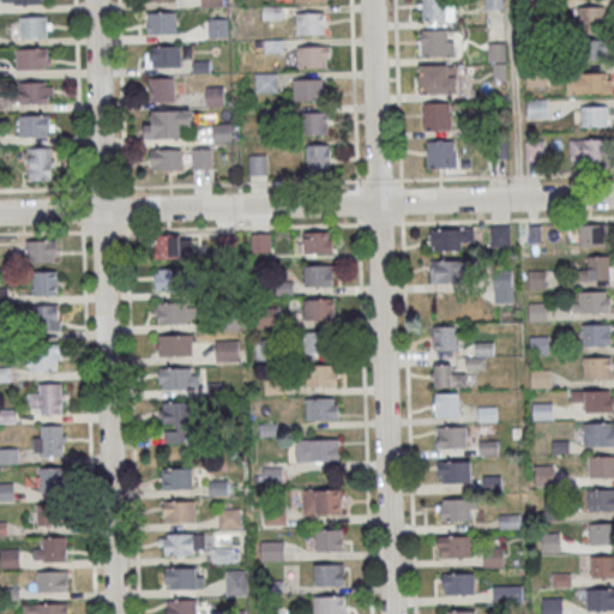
[(420,0),(420,20),(453,20),(453,0),(443,0),(441,0),(420,0)]
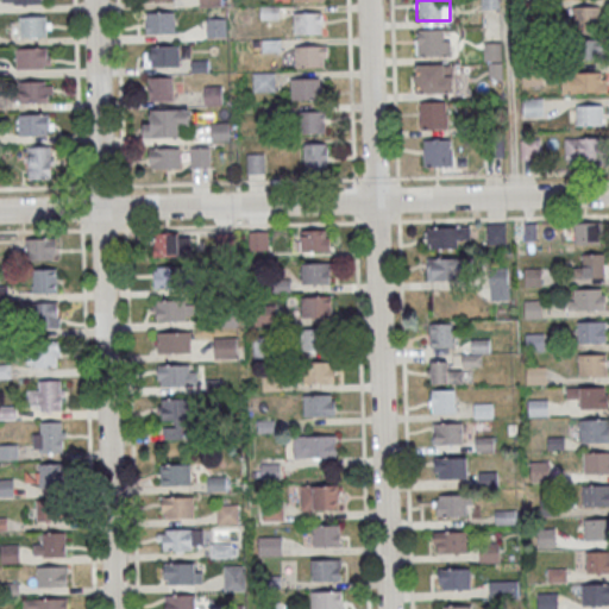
[(601,6),(602,26),(573,26),(573,6),(601,6)]
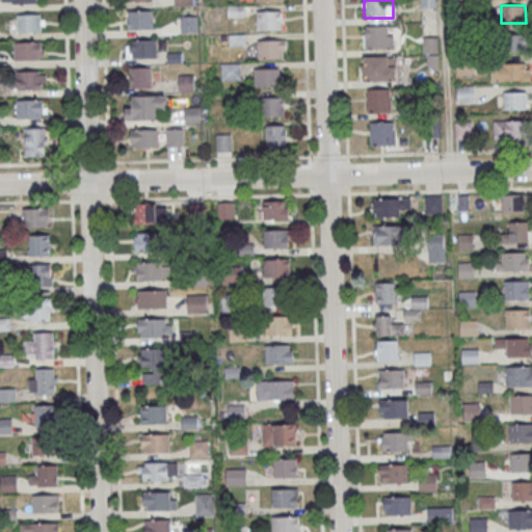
[(153,10),(153,28),(129,29),(128,11),(153,10)]
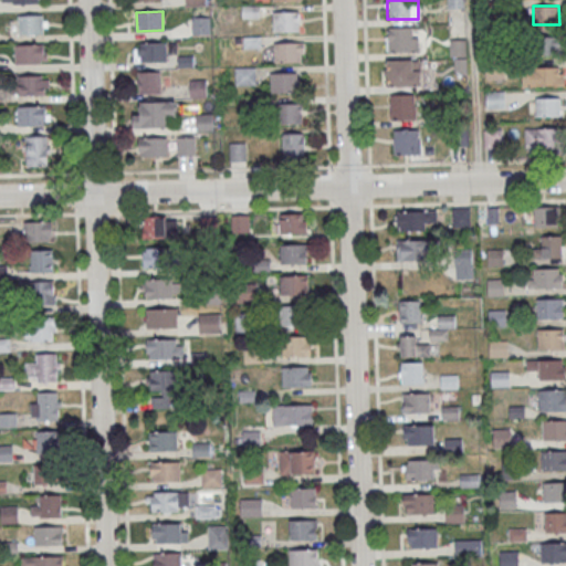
[(300,12),(301,31),(274,31),(274,12),(300,12)]
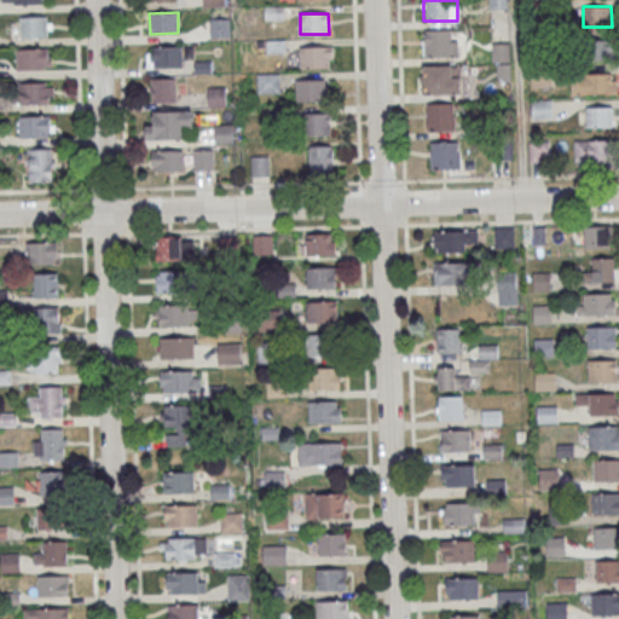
[(48,15),(48,35),(21,36),(21,16),(48,15)]
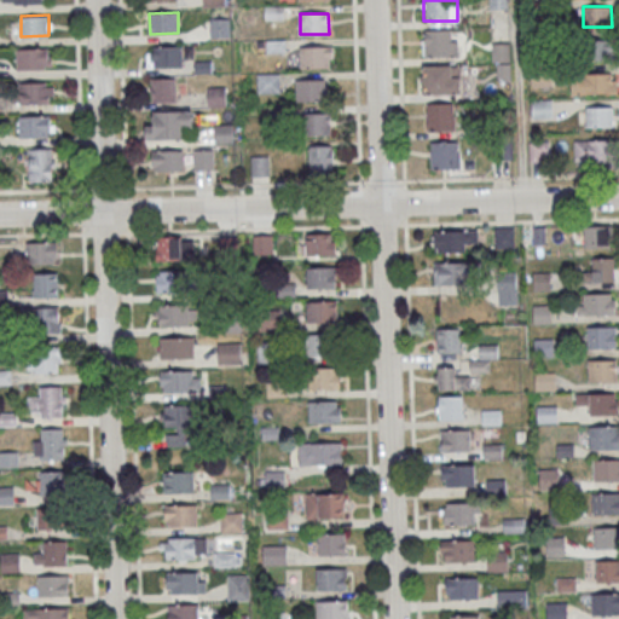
[(210,18),(210,38),(231,38),(231,18),(210,18)]
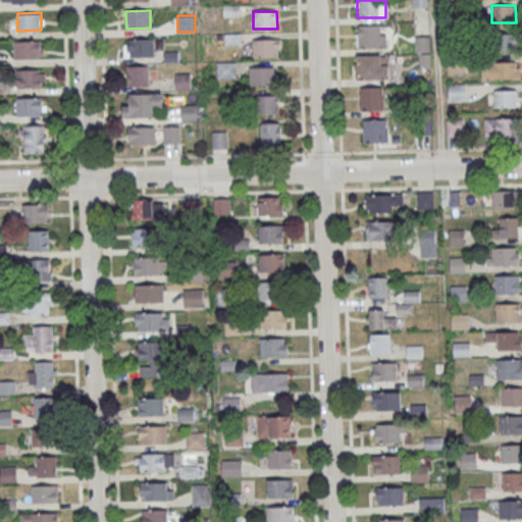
[(357,48),(382,48),(382,24),(357,24),(357,48)]
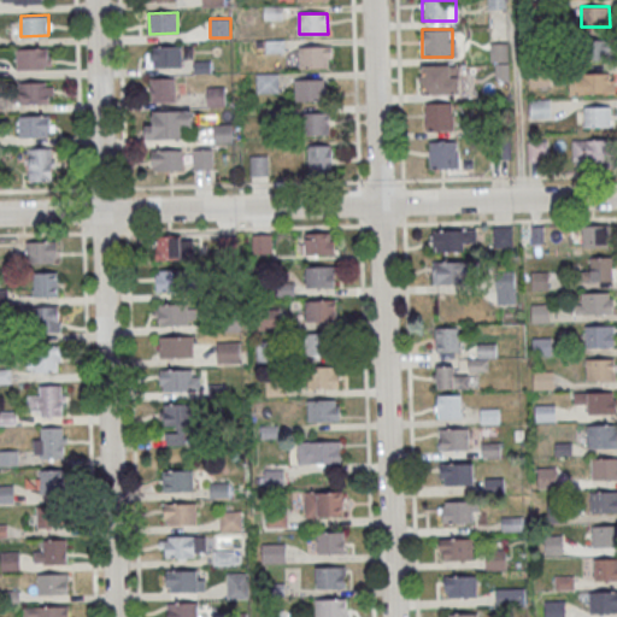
[(610,39),(610,59),(582,60),(581,40),(610,39)]
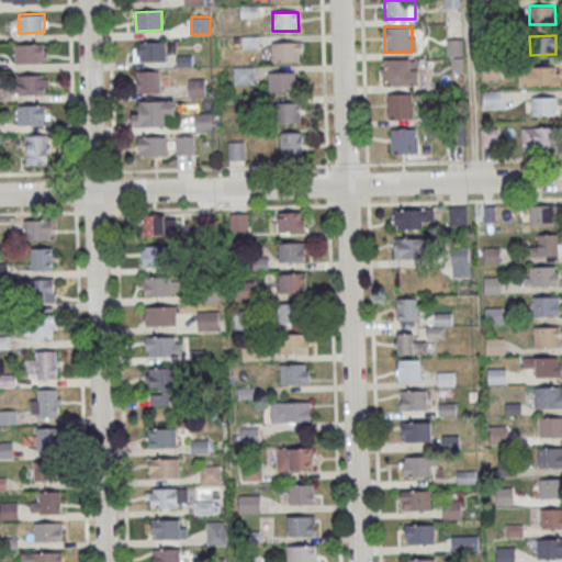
[(166,42),(166,60),(141,62),(139,43),(166,42)]
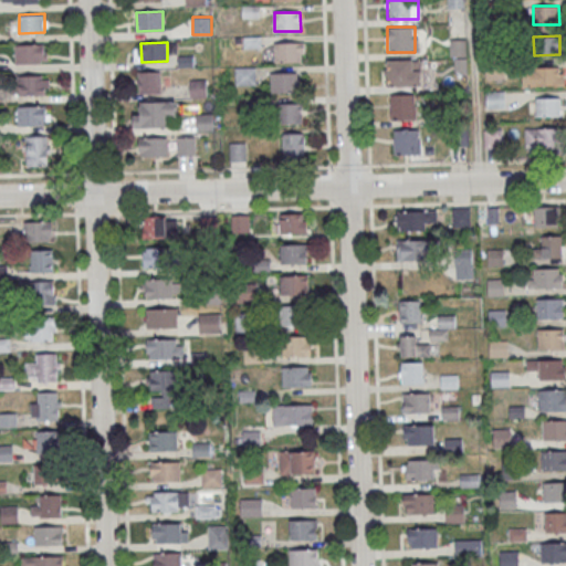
[(301,42),(301,61),(275,62),(274,43),(301,42)]
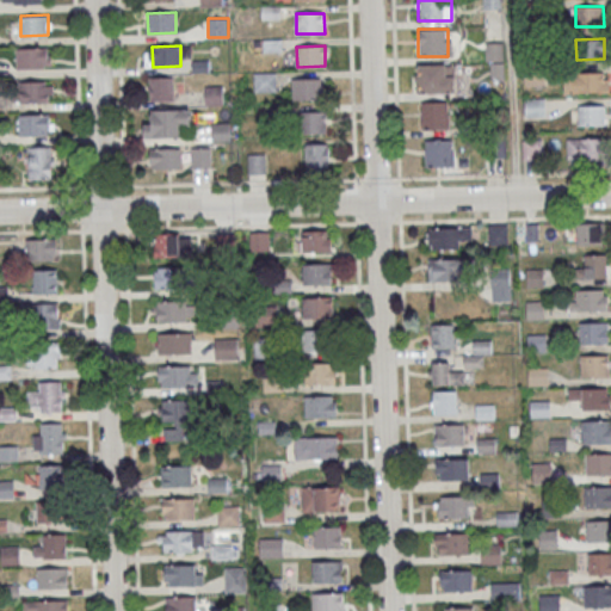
[(43,47),(44,68),(17,68),(16,48),(43,47)]
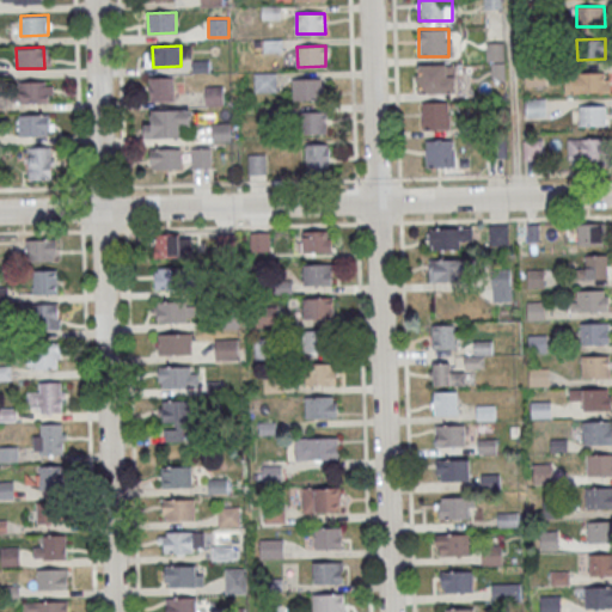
[(454,77),(447,77),(447,66),(417,66),(417,93),(454,93),(454,77)]
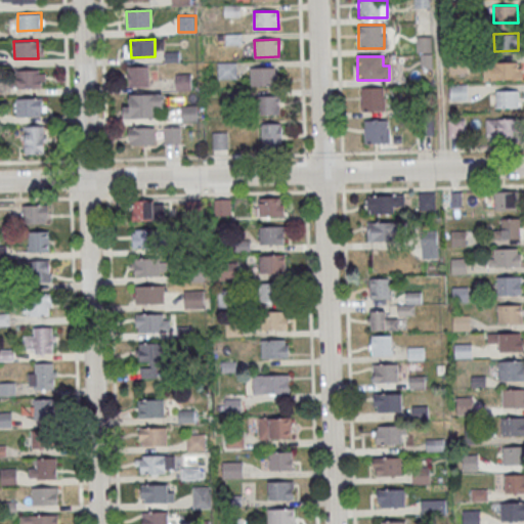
[(218,79),(236,79),(236,61),(218,61),(218,79)]
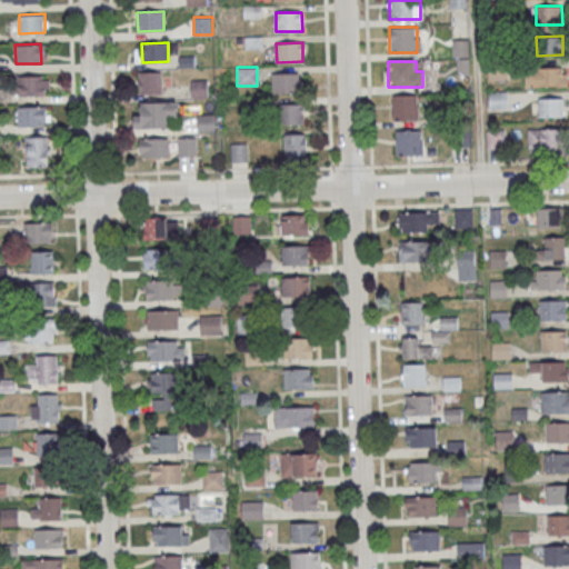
[(561,67),(561,86),(536,87),(536,68),(561,67)]
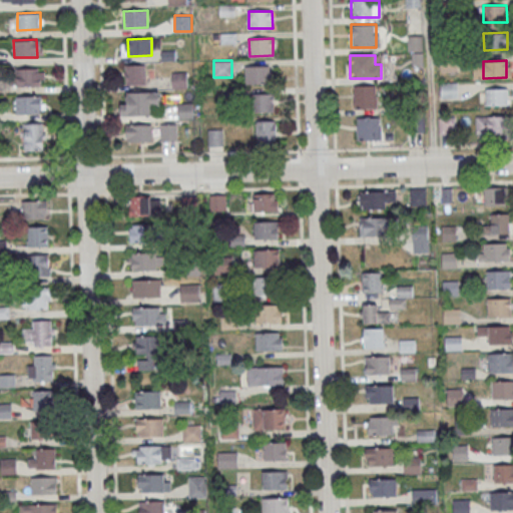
[(145,64),(125,64),(125,84),(145,84),(145,64)]
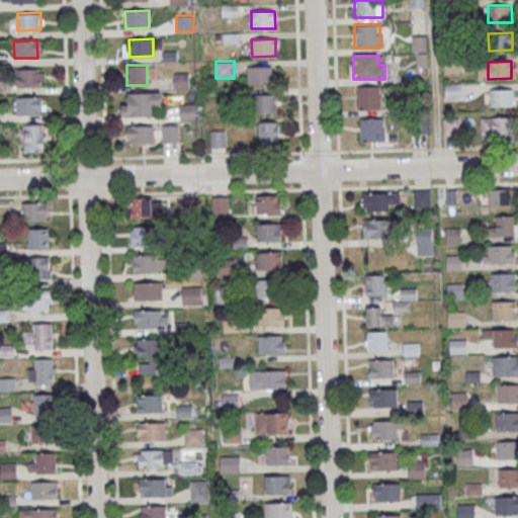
[(272,66),(272,83),(249,84),(248,67),(272,66)]
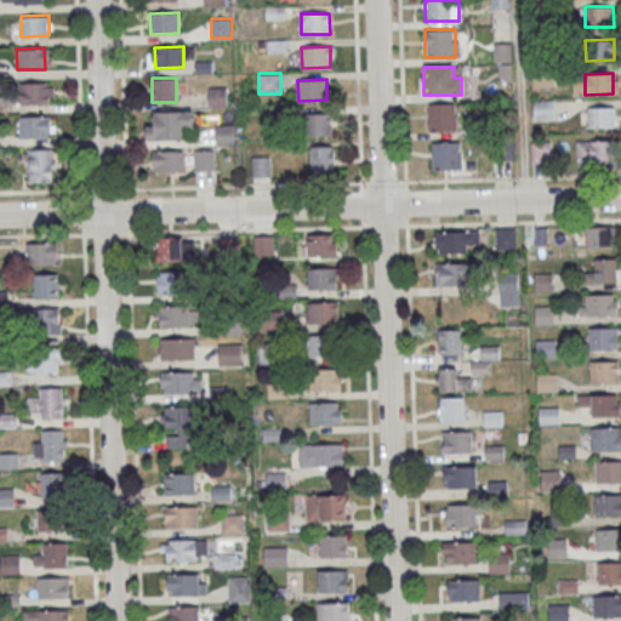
[(47,83),(47,103),(20,104),(20,83),(47,83)]
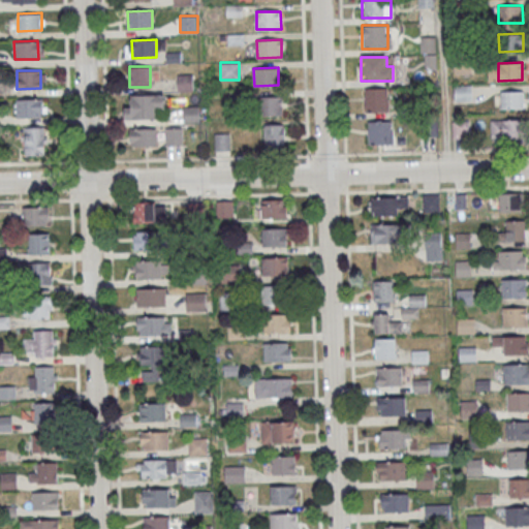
[(193,74),(178,74),(178,90),(193,90),(193,74)]
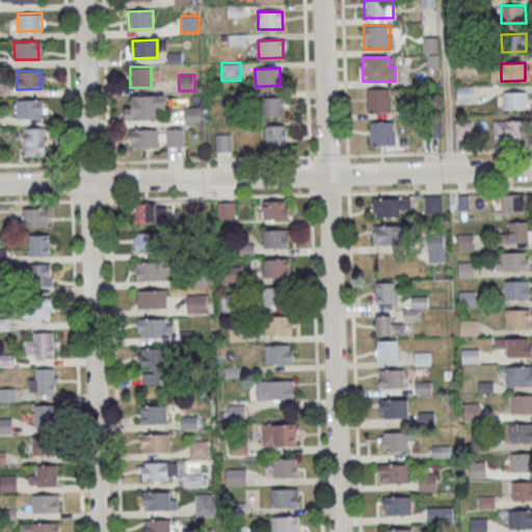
[(367,112),(391,112),(391,88),(367,88),(367,112)]
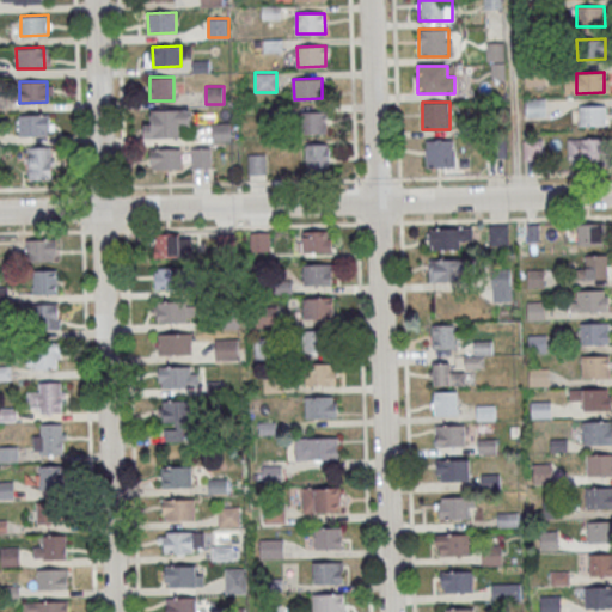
[(607,105),(609,126),(580,127),(580,106),(607,105)]
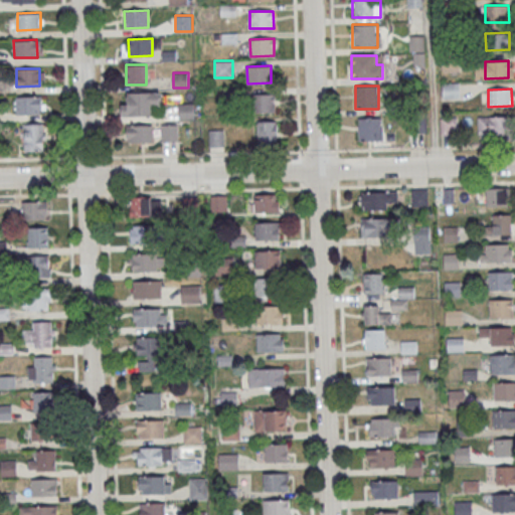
[(122,115),(157,115),(157,92),(122,92),(122,115)]
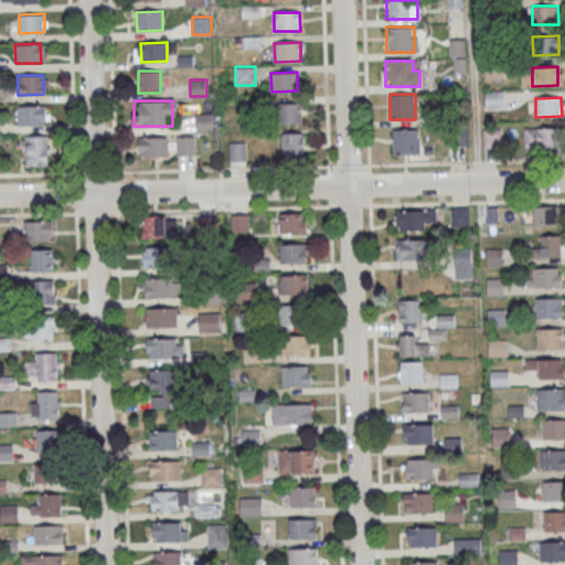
[(301,103),(301,121),(276,123),(275,104),(301,103)]
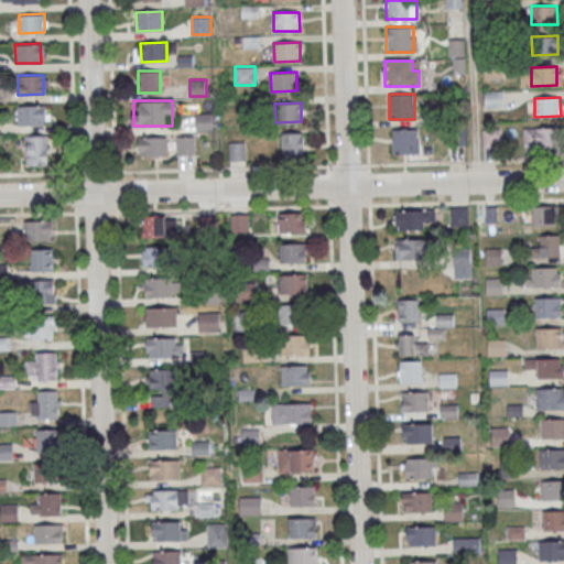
[(43,105),(43,123),(18,125),(17,106),(43,105)]
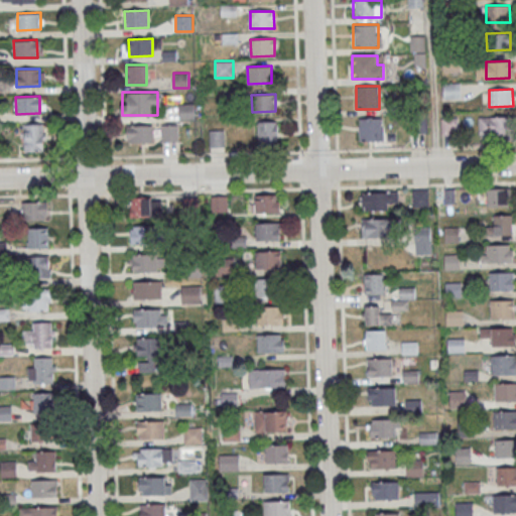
[(179,119),(195,119),(195,103),(179,103),(179,119)]
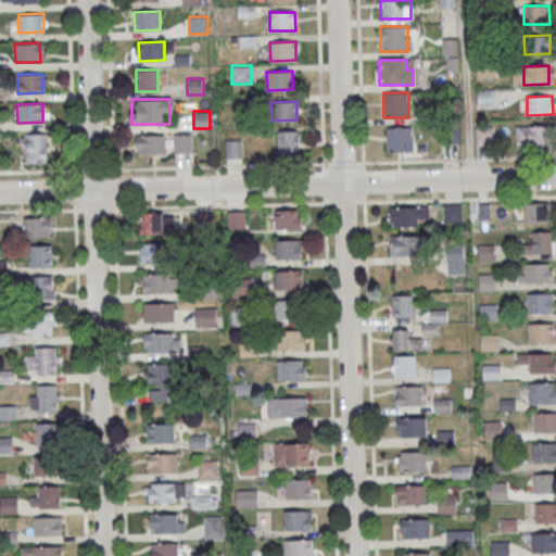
[(552,146),(552,125),(515,125),(515,146),(552,146)]
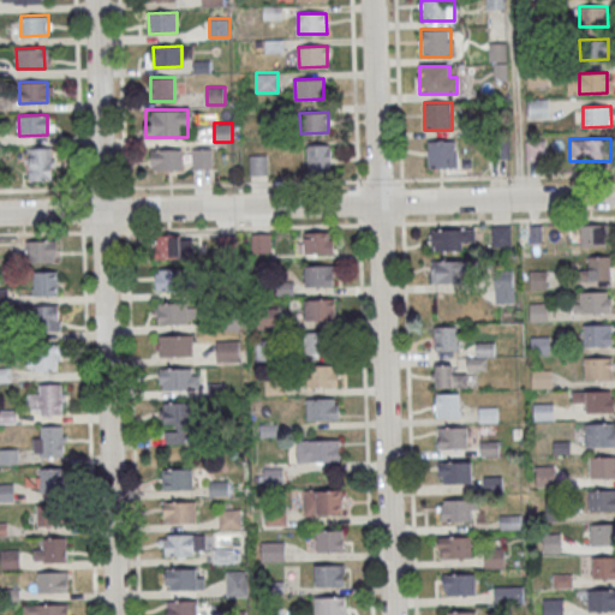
[(458,139),(428,139),(428,167),(458,167),(458,139)]
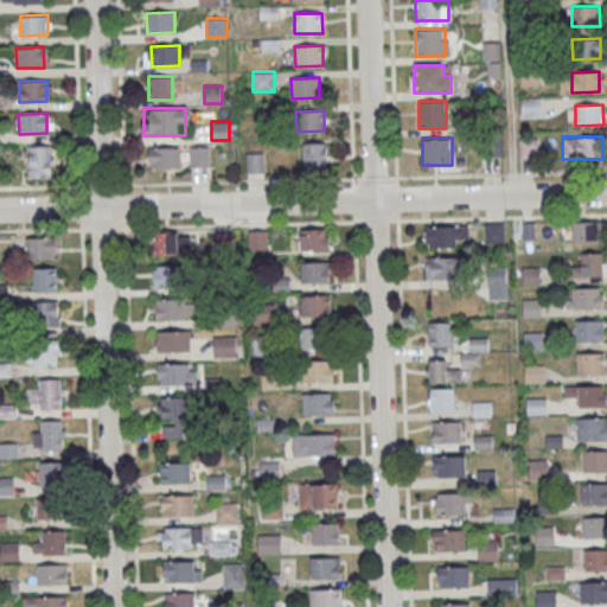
[(519,155),(536,155),(536,140),(519,140),(519,155)]
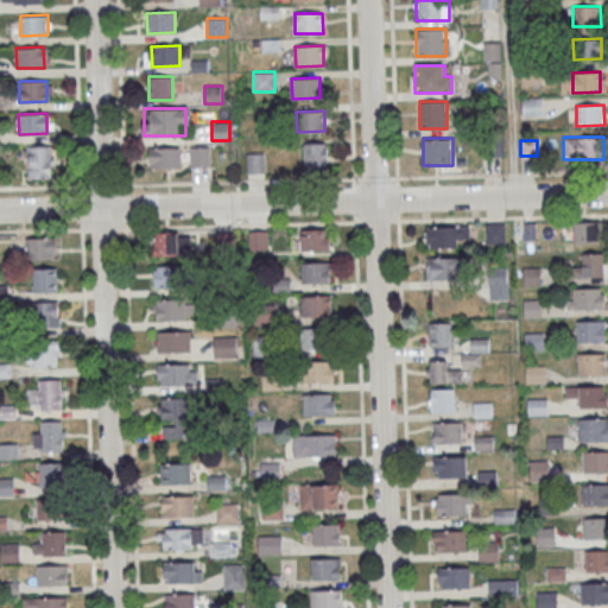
[(327,171),(327,143),(303,143),(303,171),(327,171)]
